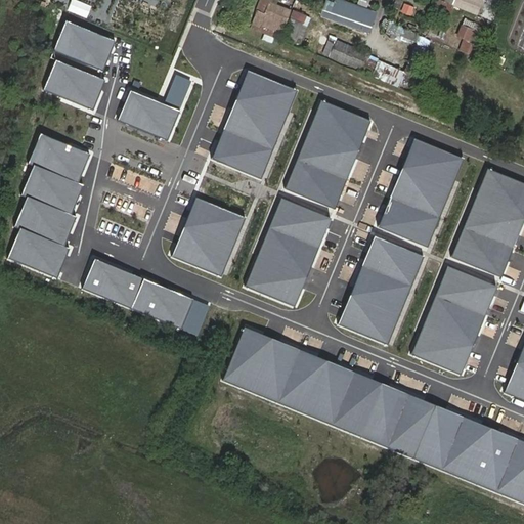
[(376,12),(339,0),(335,0),(334,4),(326,1),(322,10),(370,28),(376,12)]
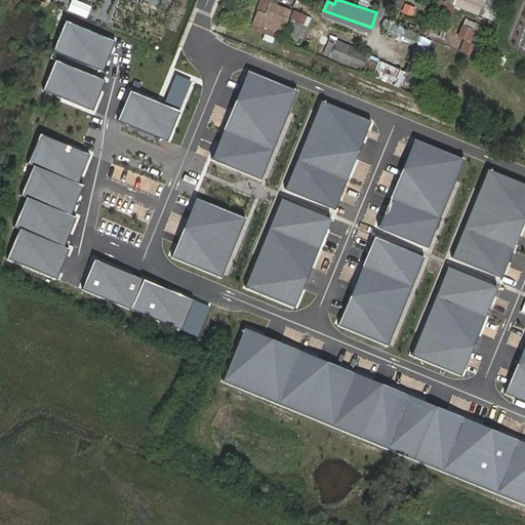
[(444,0),(444,1),(463,9),(476,14),(483,16),(488,3),(481,0),(444,0)]
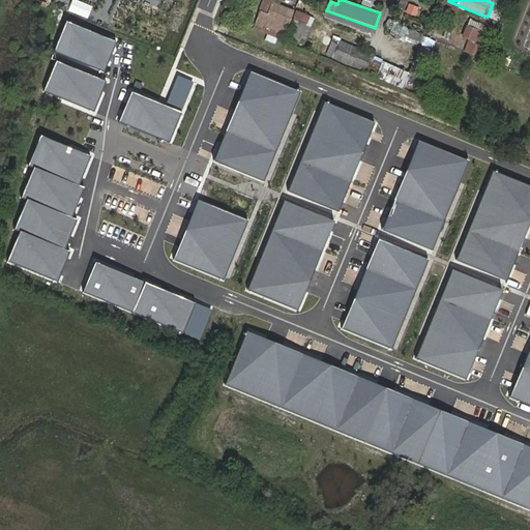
[(415,16),(417,6),(407,3),(404,13),(415,16)]
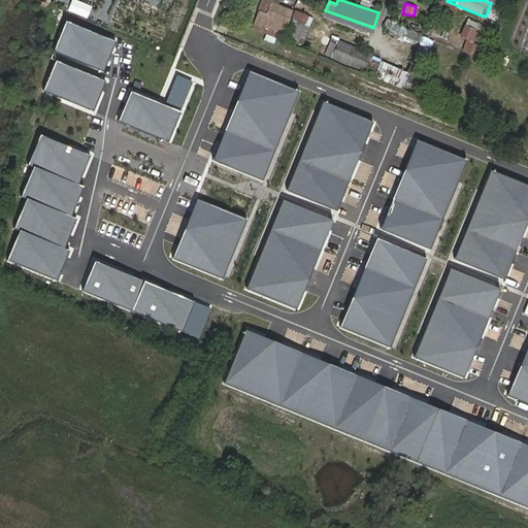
[(263,11),(255,30),(263,33),(266,26),(274,30),(279,32),(276,39),(282,41),(292,14),(271,4),(267,13),(263,11)]
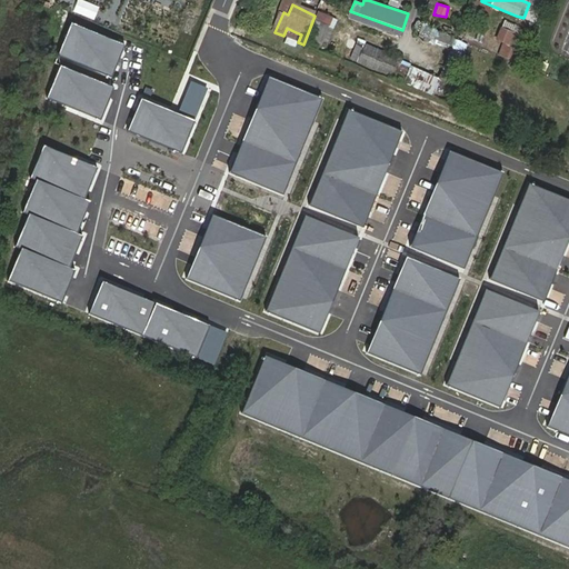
[(319,12),(310,41),(321,45),(326,28),(331,30),(336,17),(319,12)]
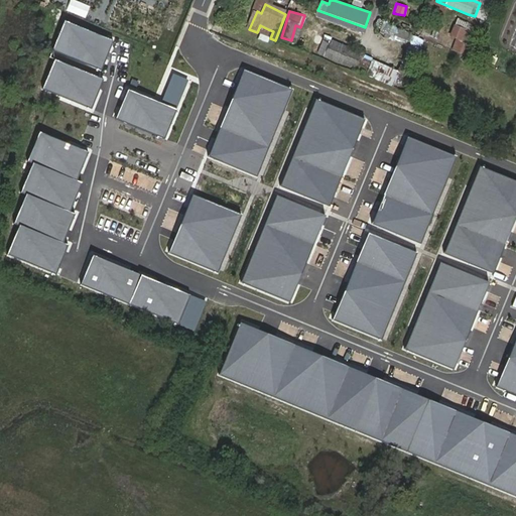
[(112,37),(63,19),(51,49),(100,69),(112,37)]
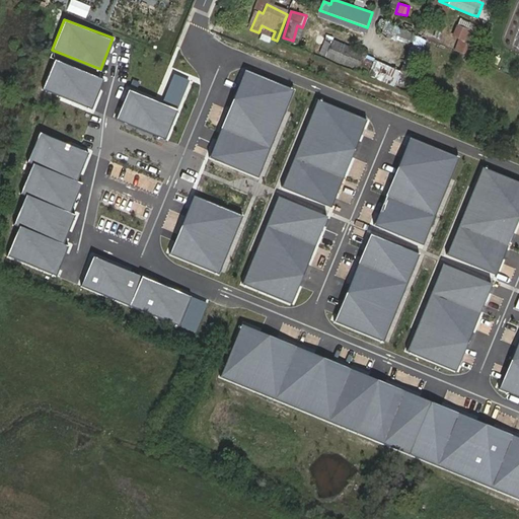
[(467,41),(468,41),(472,29),(457,23),(453,34),(467,41)]
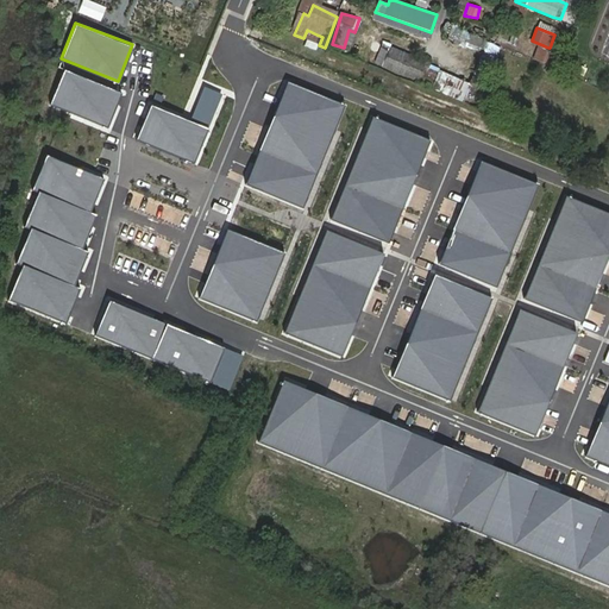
[(307,30),(303,38),(313,43),(316,35),(307,30)]
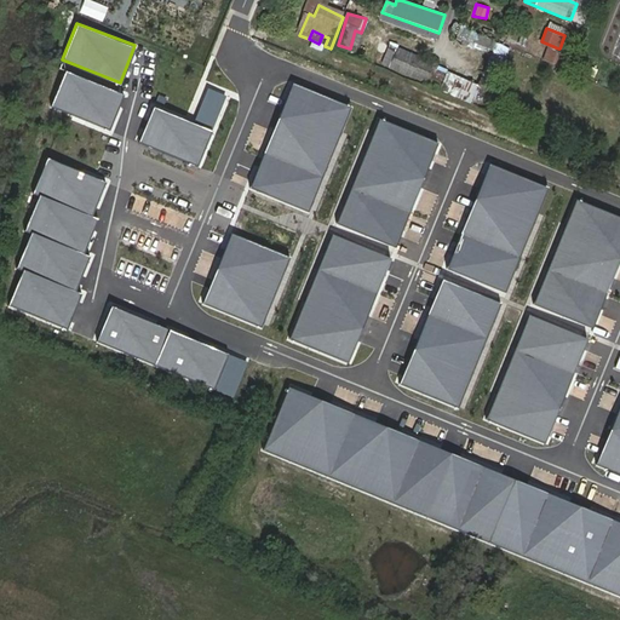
[(385,63),(431,81),(438,63),(392,45),(385,63)]
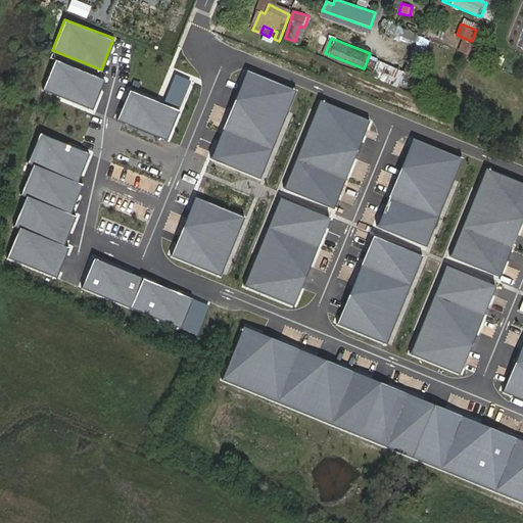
[(486,48),(472,41),(471,41),(467,49),(483,55),(486,48)]
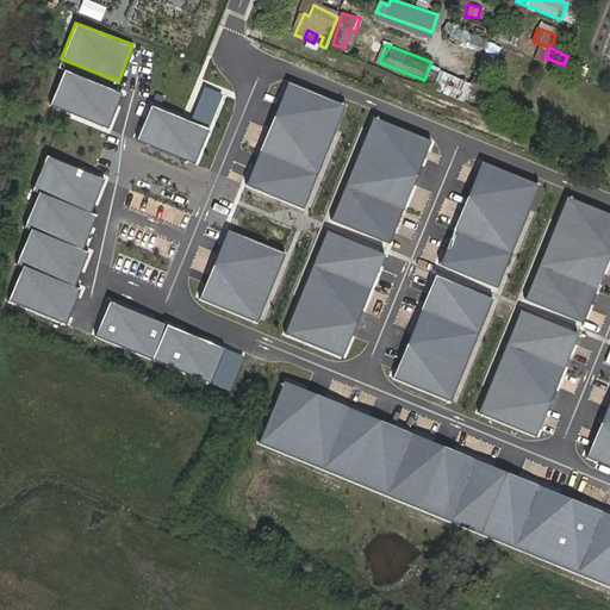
[(119,92),(62,70),(49,107),(105,129),(119,92)]
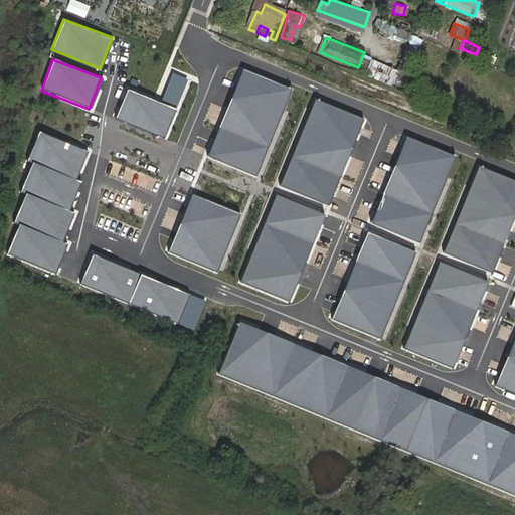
[(371,60),(366,76),(390,84),(395,68),(371,60)]
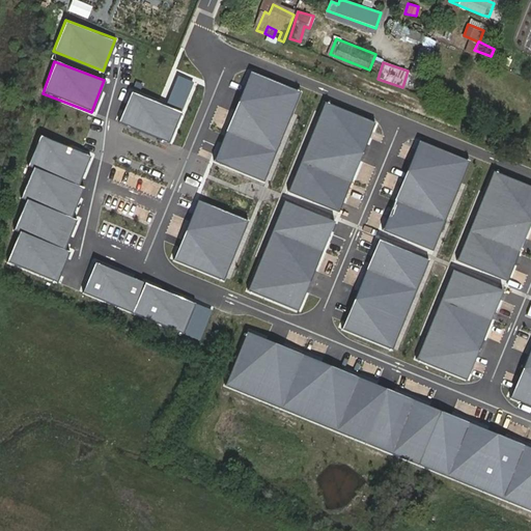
[(302,93),(252,74),(216,163),(266,183),(302,93)]
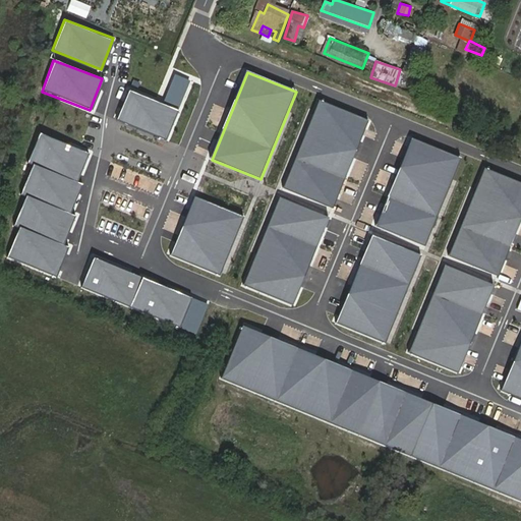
[(175,108),(126,90),(114,121),(163,139),(175,108)]
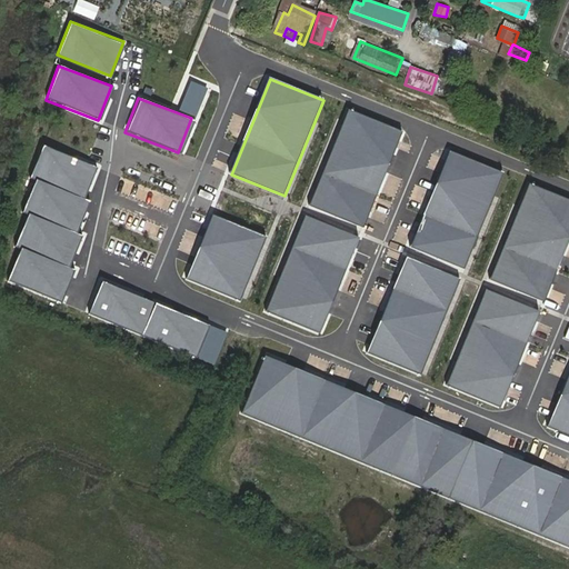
[(405,133),(351,112),(312,208),(366,229),(405,133)]
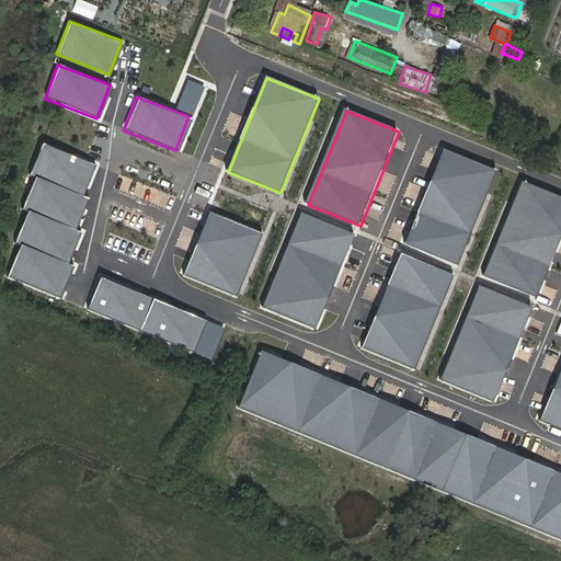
[(98,160),(47,137),(32,170),(38,172),(83,193),(98,160)]
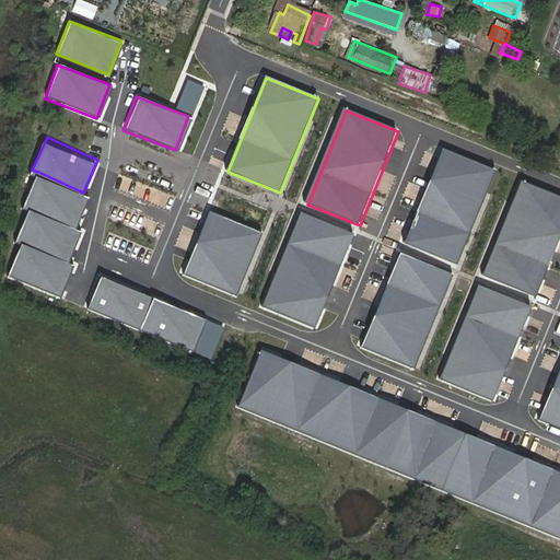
[(493,167),(440,147),(401,241),(455,261),(493,167)]
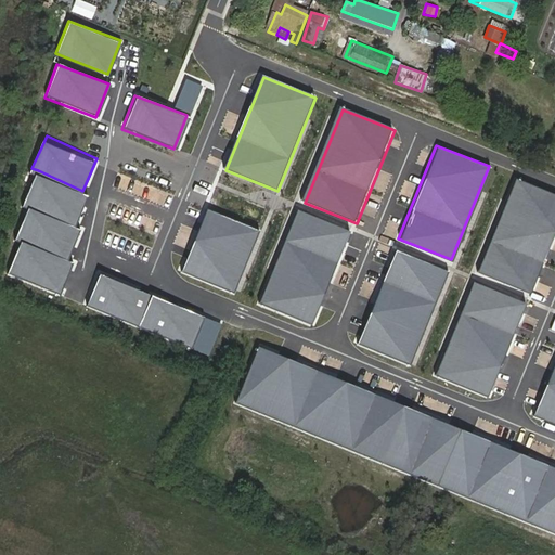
[(82,191),(38,170),(24,202),(30,205),(75,224),(89,194),(82,191)]
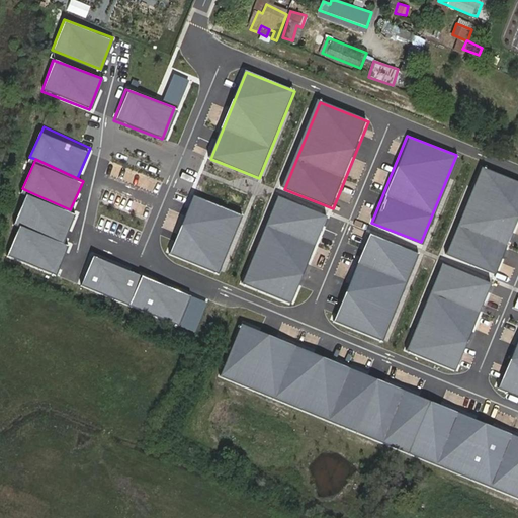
[(517,218),(517,181),(482,167),(446,254),(496,274),(517,218)]
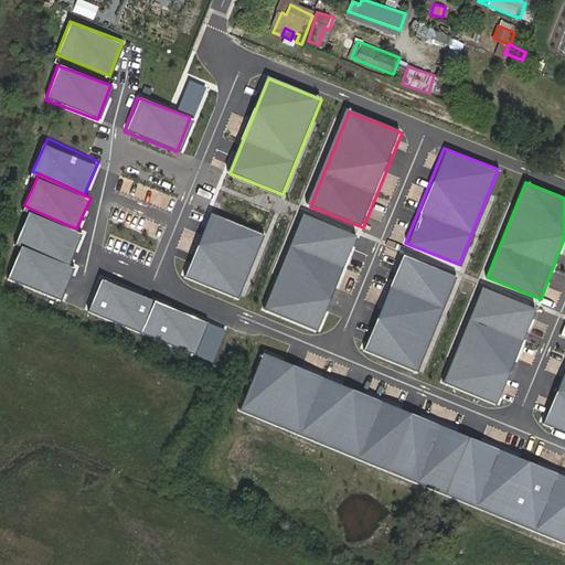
[(76,228),(31,209),(16,242),(22,244),(66,265),(82,232),(76,228)]
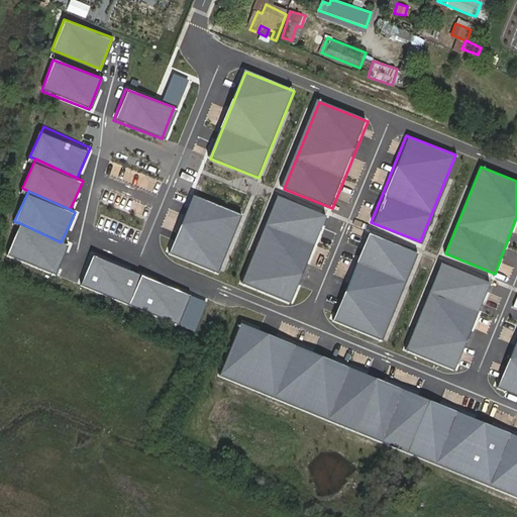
[(243,216),(195,197),(173,253),(221,273),(243,216)]
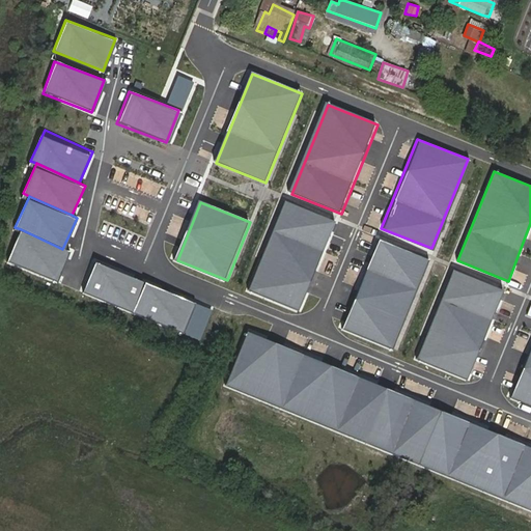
[(338,224),(288,204),(251,294),(302,313),(338,224)]
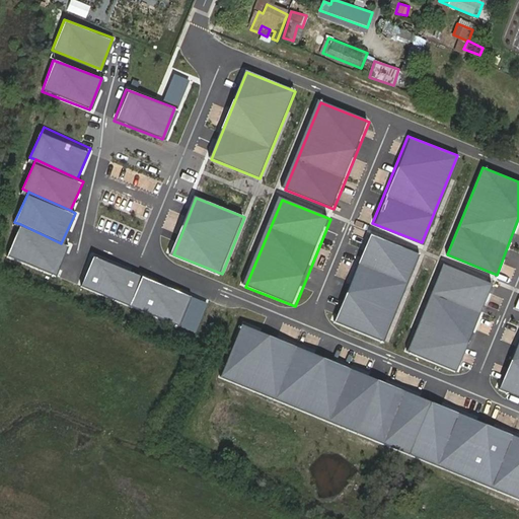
[(61,243),(20,224),(7,254),(54,276),(68,246),(61,243)]
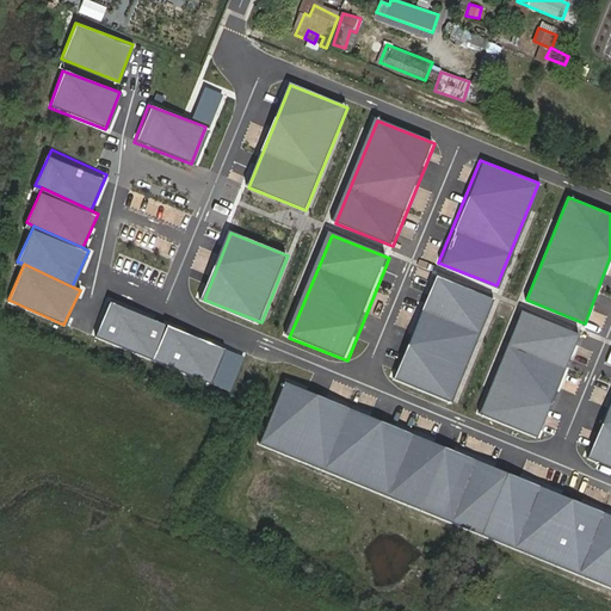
[(494,298),(437,276),(394,378),(452,401),(494,298)]
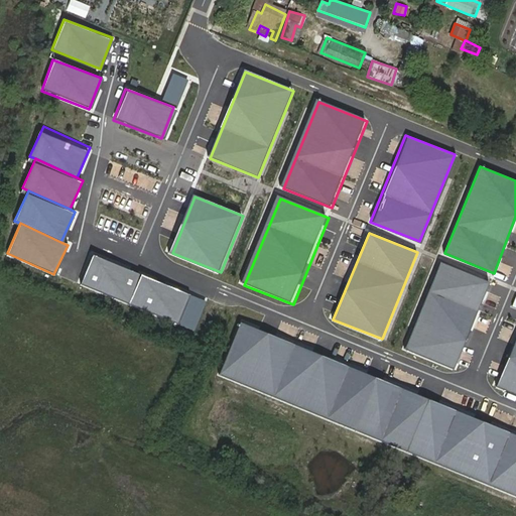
[(137,274),(89,256),(77,286),(125,305),(137,274)]
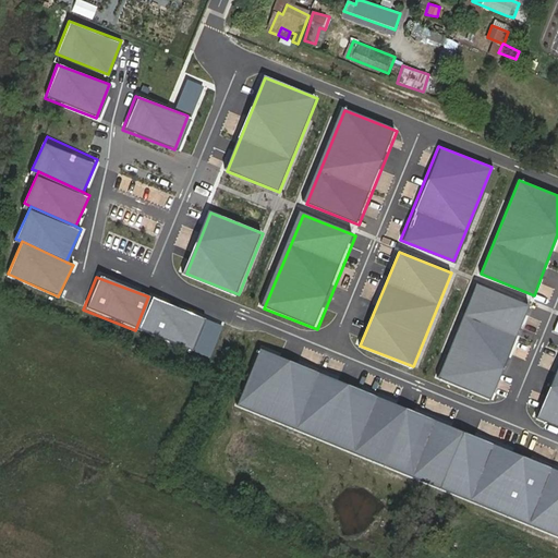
[(531,303),(478,281),(440,375),(493,397),(531,303)]
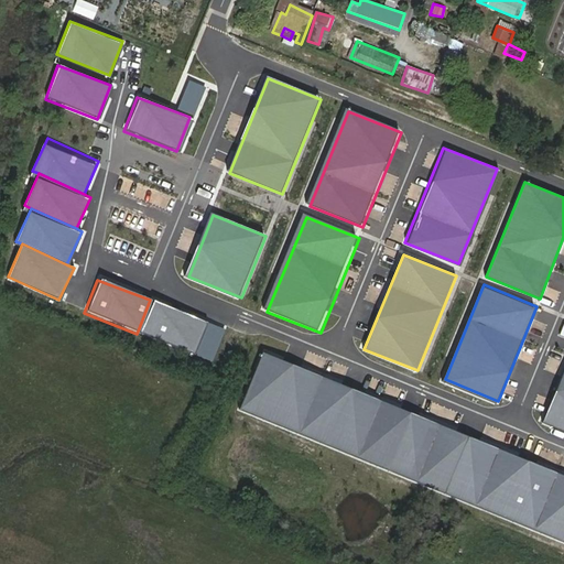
[(207,322),(155,302),(142,335),(194,356),(207,322)]
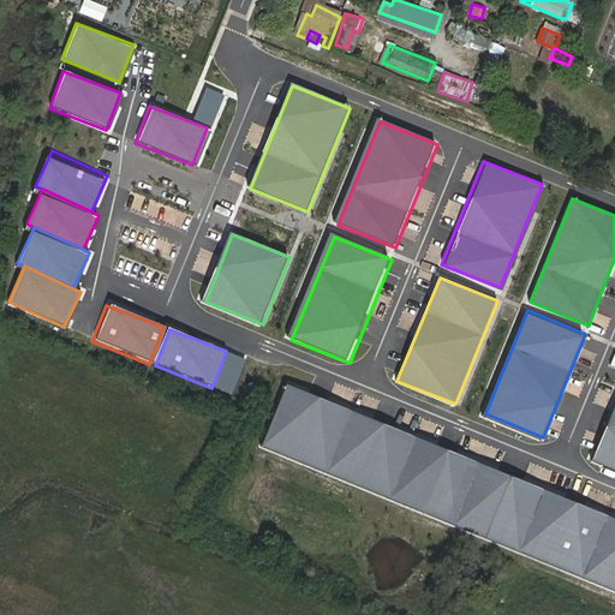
[(614,523),(291,390),(267,449),(614,591),(614,523)]
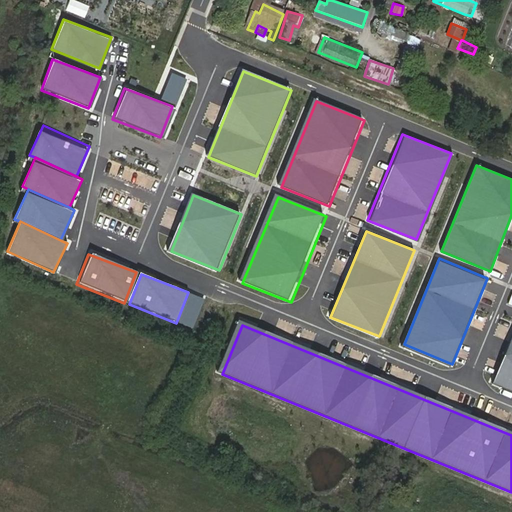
[(511,336),(493,384),(511,391),(511,336)]
